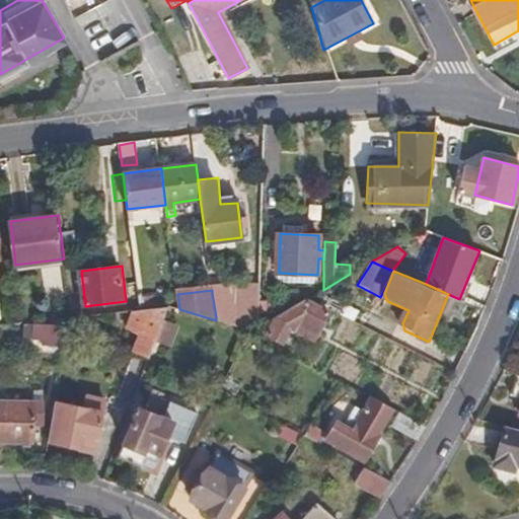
[(212,293),(216,317),(240,323),(237,305),(235,290),(212,293)]
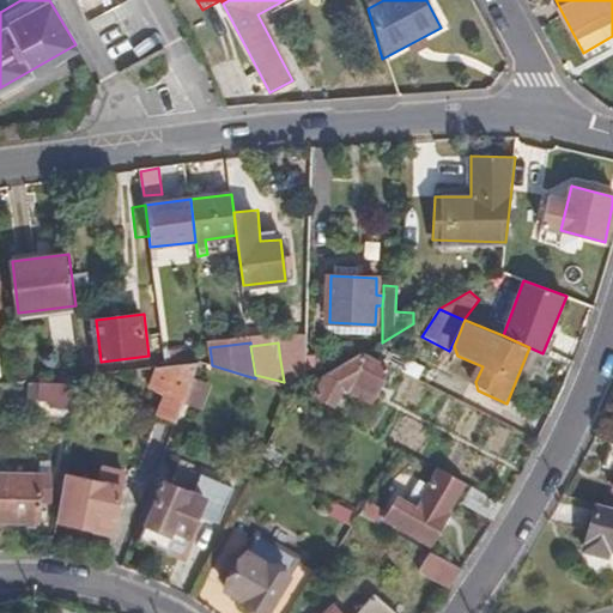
[(167,365),(198,362),(194,346),(175,349),(176,353),(165,354),(167,365)]
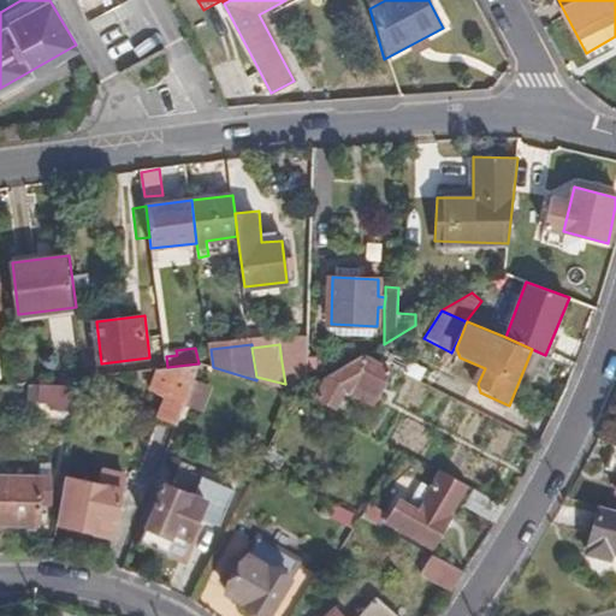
[(395,356),(385,351),(379,359),(390,365),(395,356)]
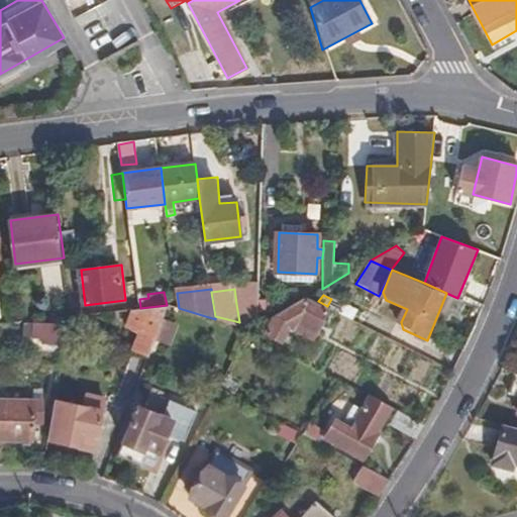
[(277,315),(268,332),(284,340),(290,328),(316,338),(328,311),(303,299),(277,315)]
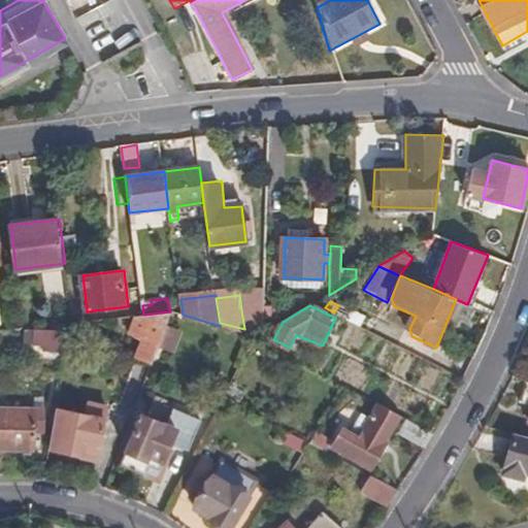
[(260,311),(241,310),(244,329),(244,333),(257,337),(262,334),(263,333),(260,311)]
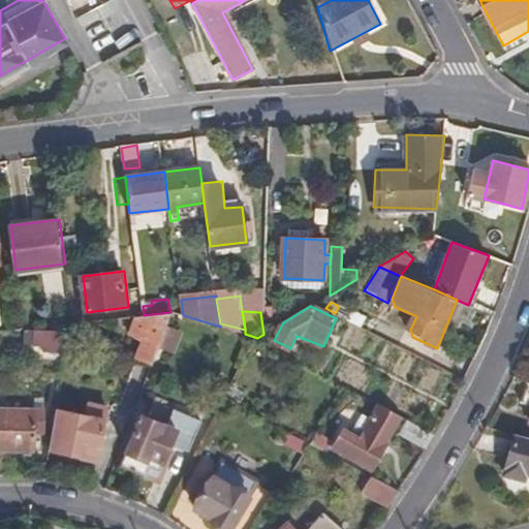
[(139,359),(154,364),(160,346),(167,327),(174,312),(170,312),(144,315),(137,316),(131,334),(147,341),(139,359)]
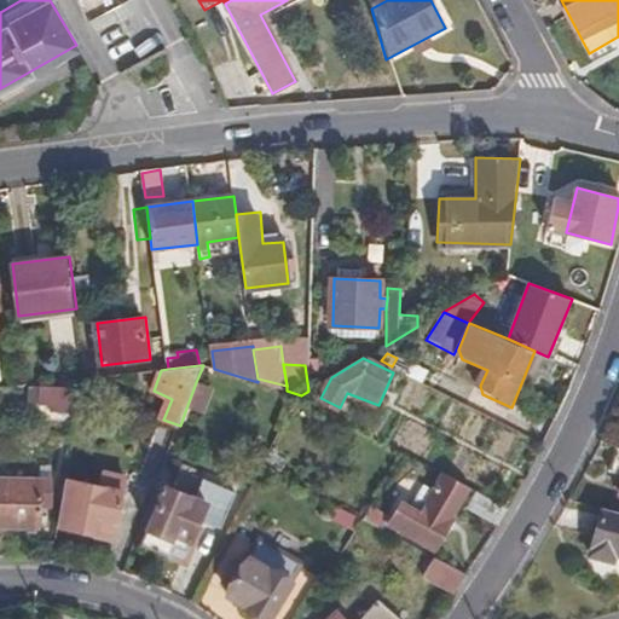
[(308,391),(307,392),(320,398),(331,377),(310,391),(308,391)]
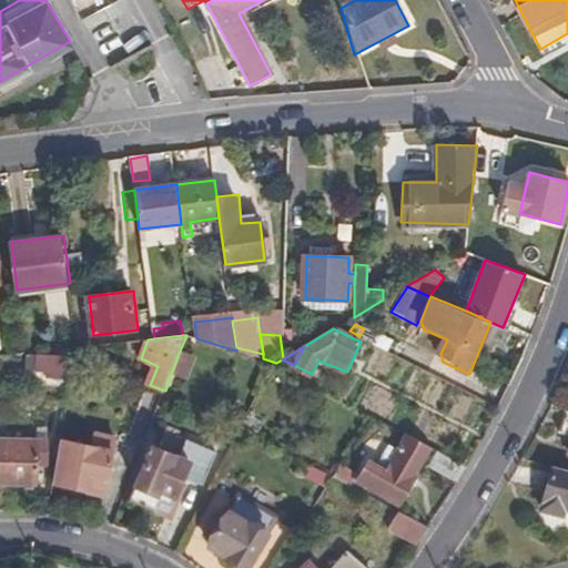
[(195,356),(180,351),(172,372),(188,377),(195,356)]
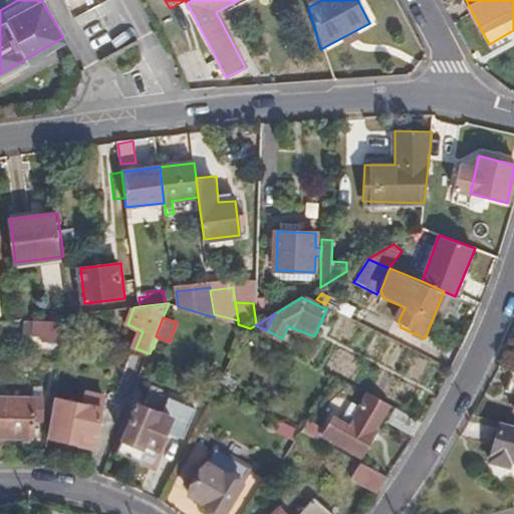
[(43,343),(64,343),(64,321),(35,319),(35,321),(25,321),(24,334),(33,334),(33,335),(42,336),(43,343)]
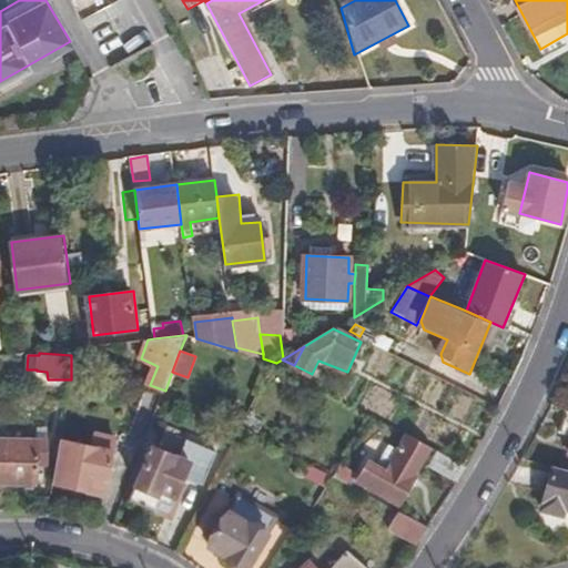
[(267,423),(251,413),(245,425),(261,434),(267,423)]
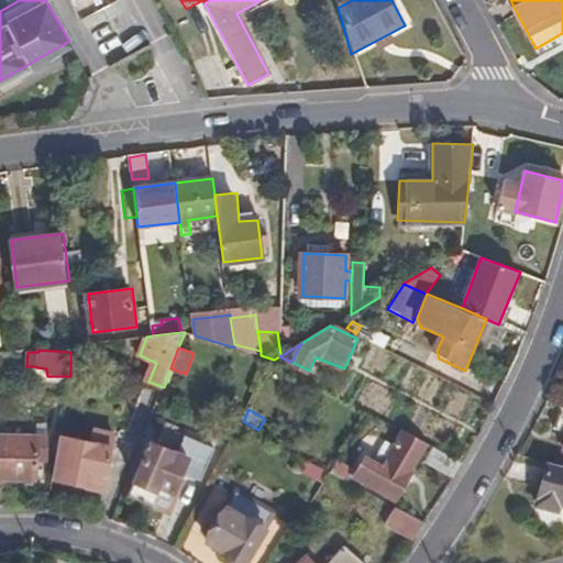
[(339,462),(332,471),(360,485),(362,479),(397,498),(428,443),(406,430),(396,446),(384,467),(374,462),(368,459),(360,473),(339,462)]
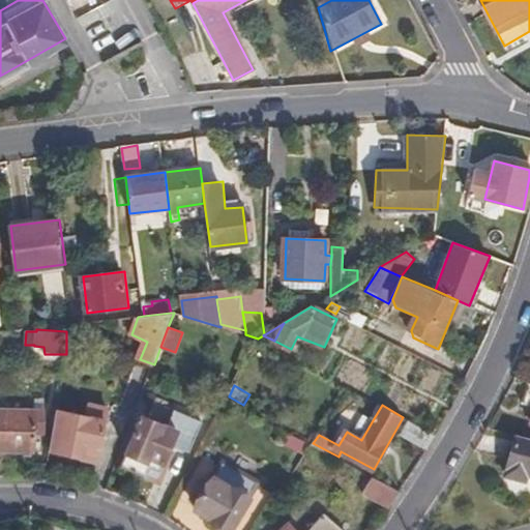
[(58,410),(51,450),(98,460),(109,409),(91,406),(88,415),(58,410)]
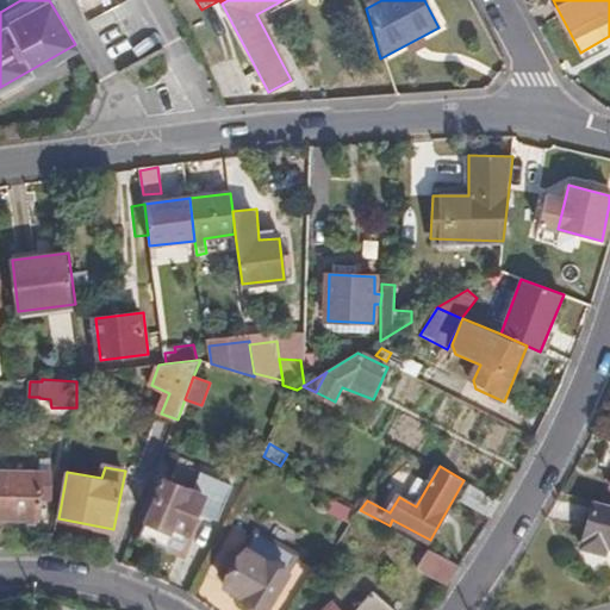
[(0,516),(42,518),(43,497),(54,497),(54,486),(43,486),(43,473),(0,472),(0,516)]
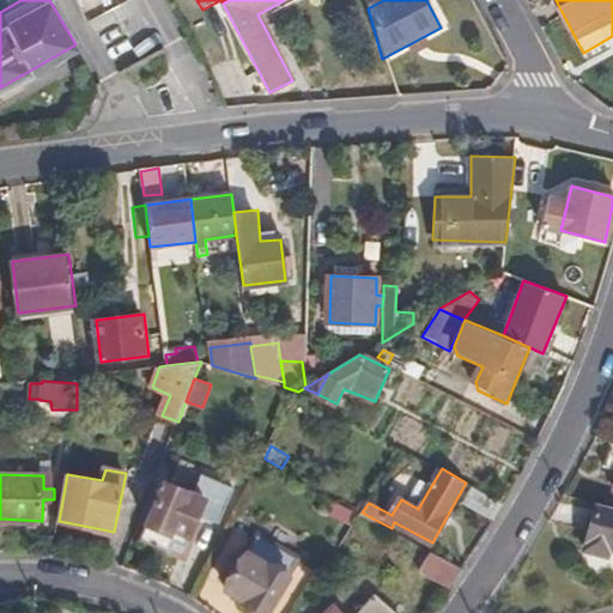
[(204,496),(212,478),(204,474),(195,492),(204,496)]
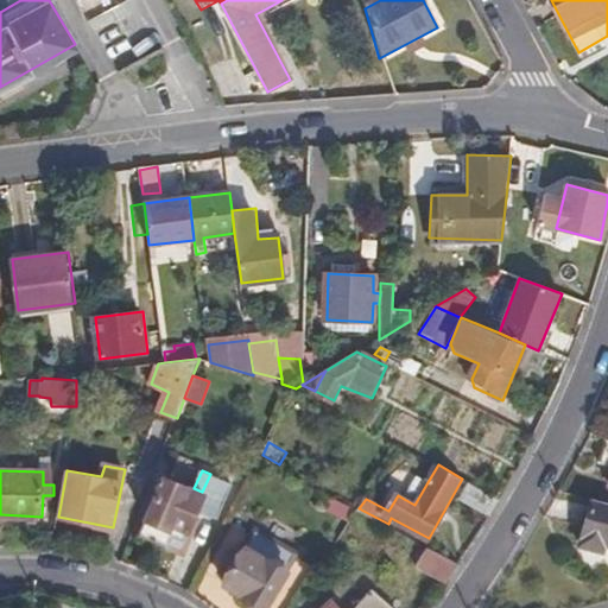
[(235,485),(210,474),(202,492),(194,488),(165,476),(141,534),(170,548),(178,527),(190,531),(200,511),(221,518),(235,485)]
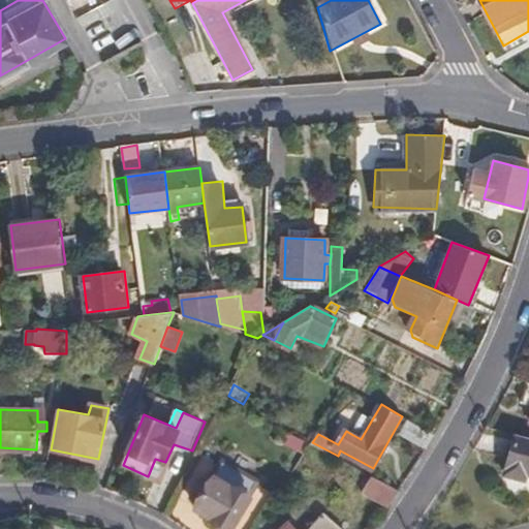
[(363,414),(351,434),(361,439),(372,419),(363,414)]
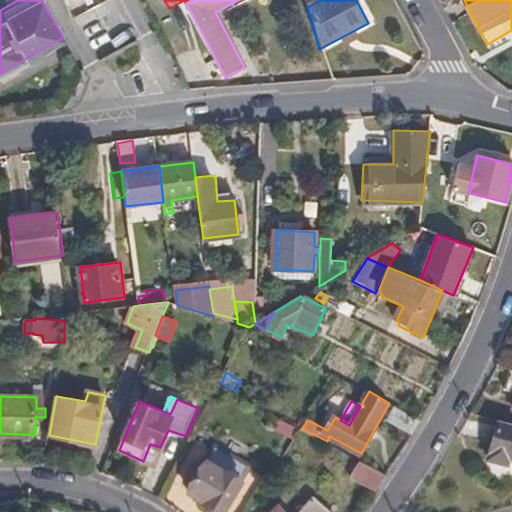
[(387,420),(413,434),(421,420),(395,405),(387,420)]
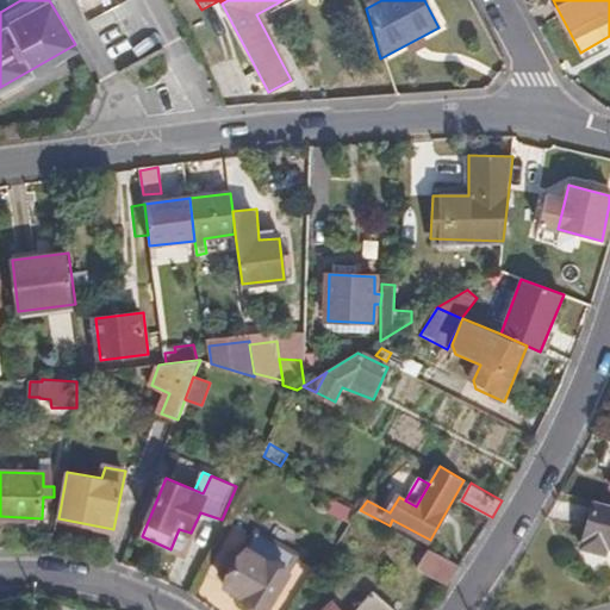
[(609,504),(601,503),(590,546),(609,552),(609,504)]
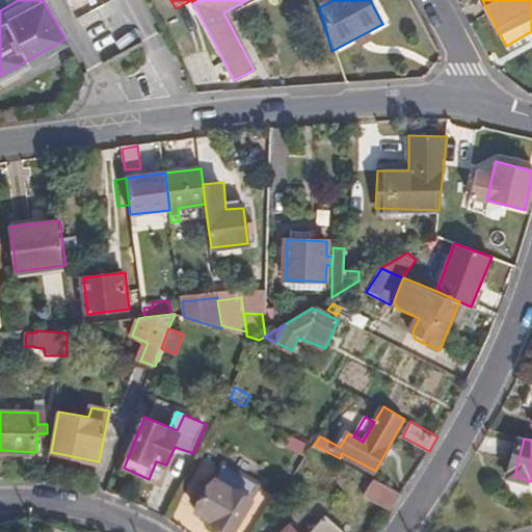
[(232,531),(234,531),(254,499),(253,498),(260,485),(227,466),(219,479),(216,478),(197,510),(214,519),(215,522),(232,531)]
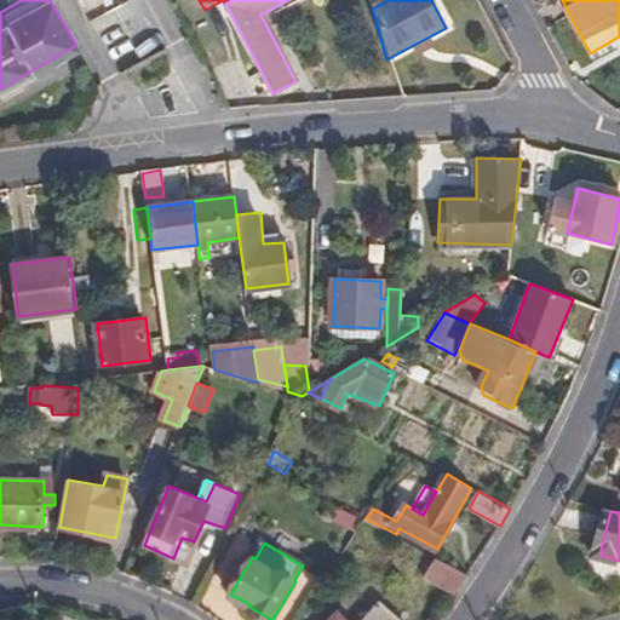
[(428,575),(459,591),(470,575),(437,558),(428,575)]
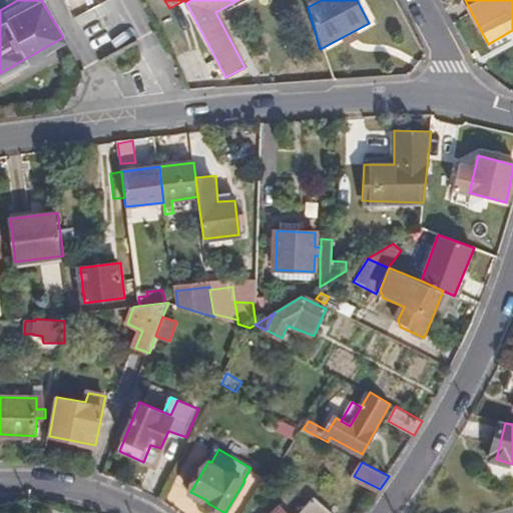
[(330,512),(312,497),(298,512),(283,512),(276,506),(269,512),(330,512)]
